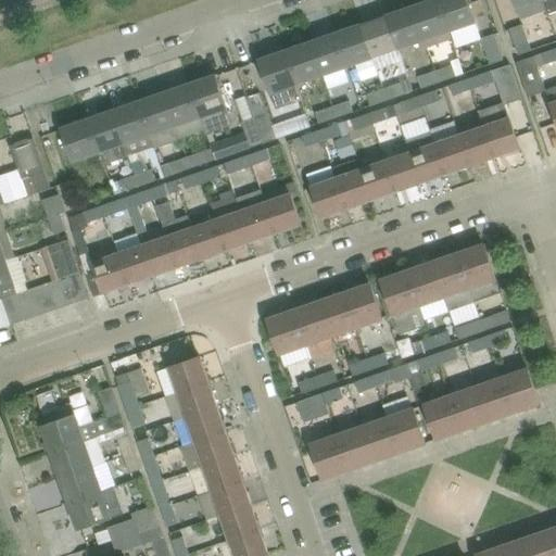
[(451,32),(439,0),(433,0),(414,8),(426,40),(451,32)]
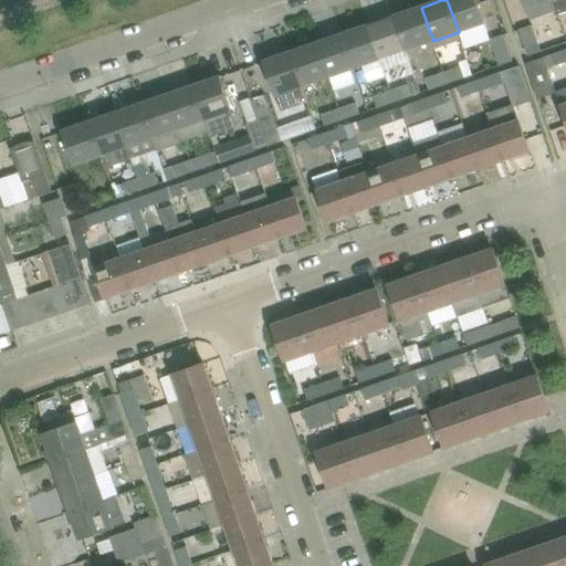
[(484,23),(475,0),(447,0),(459,32),(484,23)]
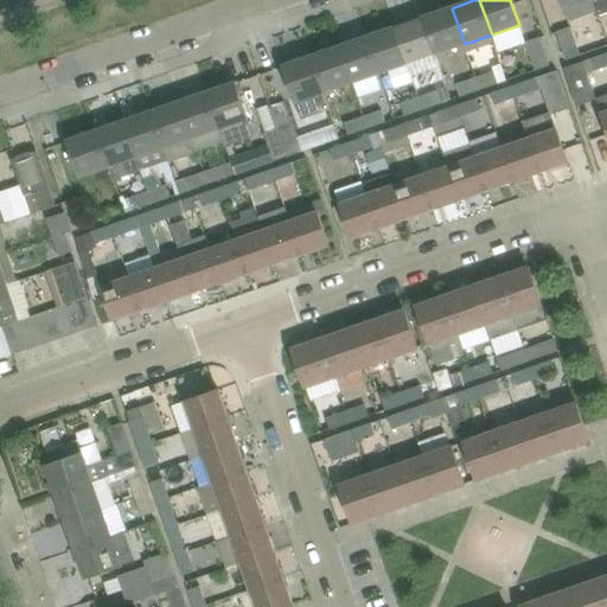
[(593,0),(592,0),(561,0),(564,10),(593,0)]
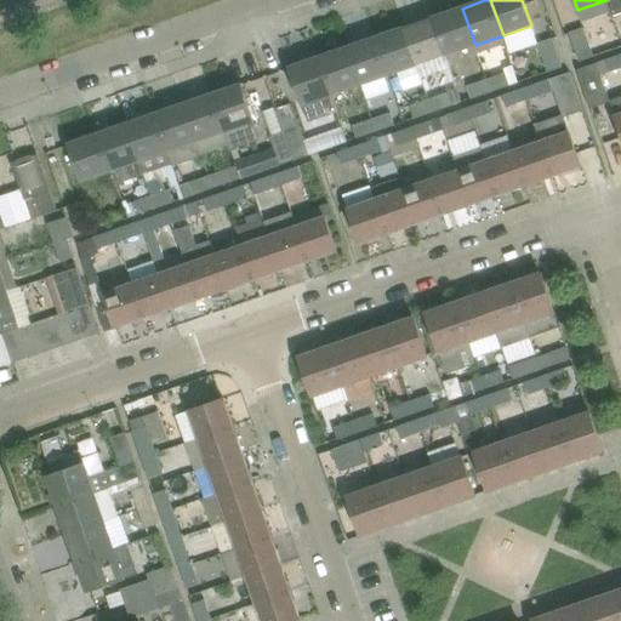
[(620,0),(605,0),(607,0),(611,13),(620,10),(620,0)]
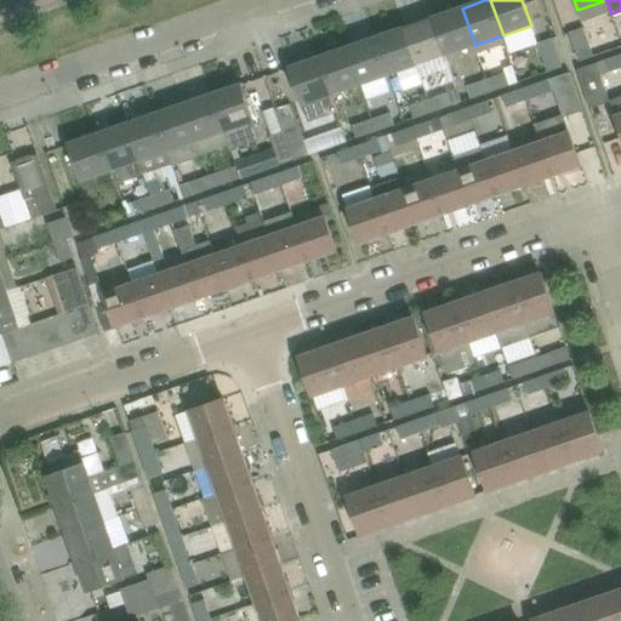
[(476,45),(462,9),(433,18),(445,56),(476,45)]
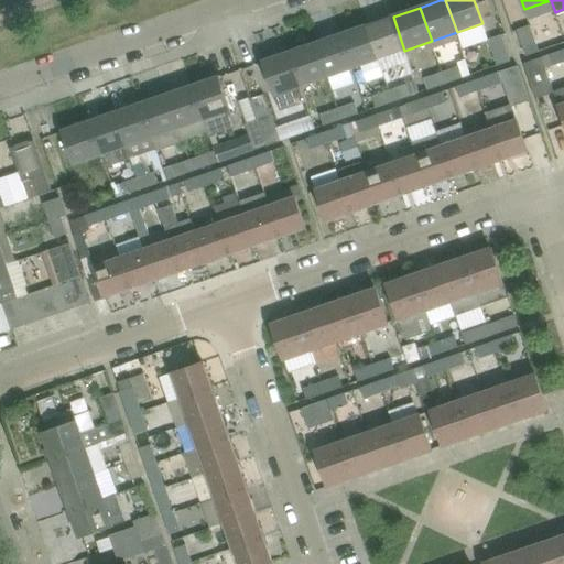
[(404,51),(393,17),(367,25),(379,60),(404,51)]
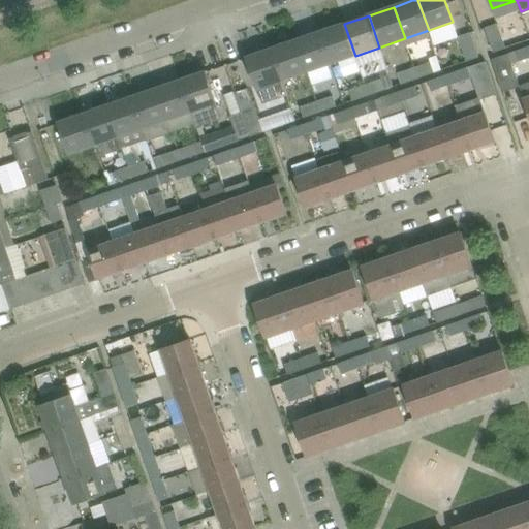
[(355,56),(344,24),(321,32),(333,63),(355,56)]
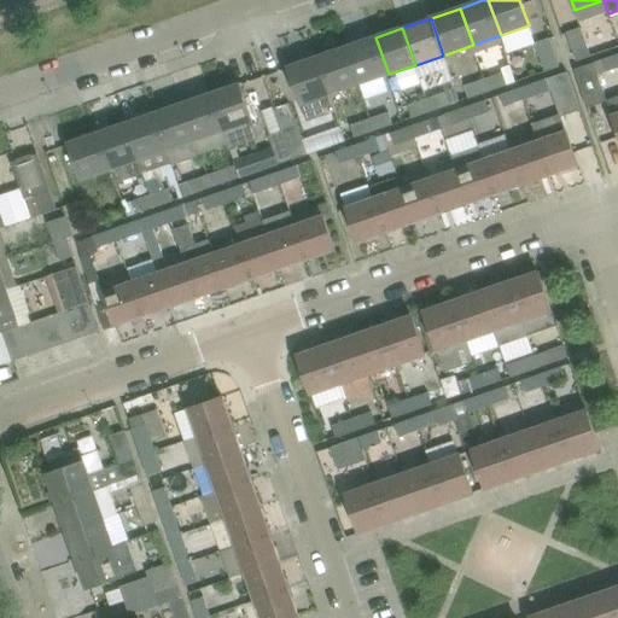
[(590,56),(581,28),(566,33),(576,60),(590,56)]
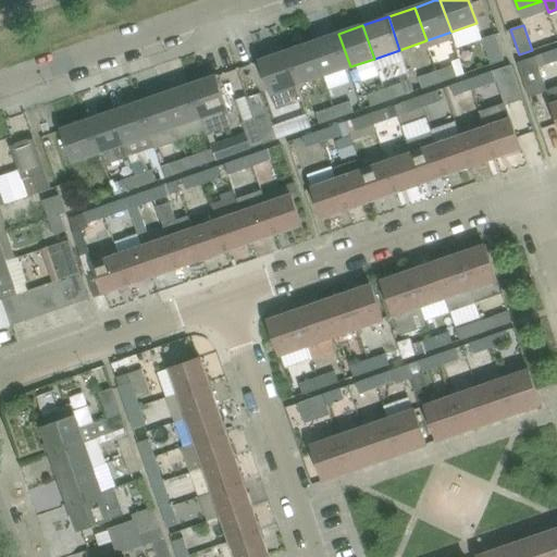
[(350,66),(338,34),(313,42),(324,76),(350,66)]
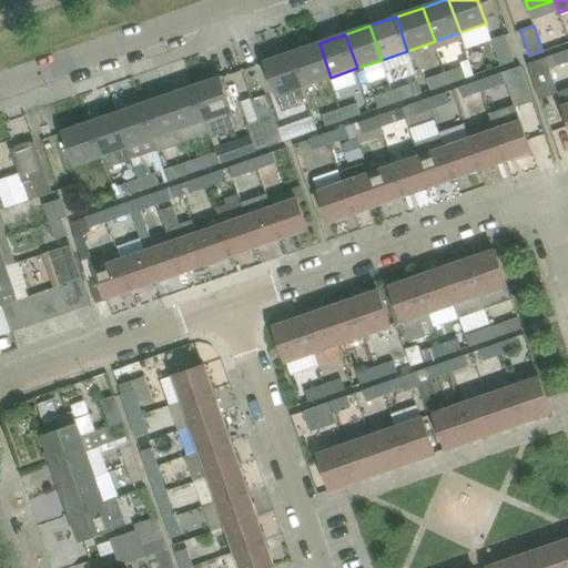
[(515,61),(506,36),(493,40),(501,66),(515,61)]
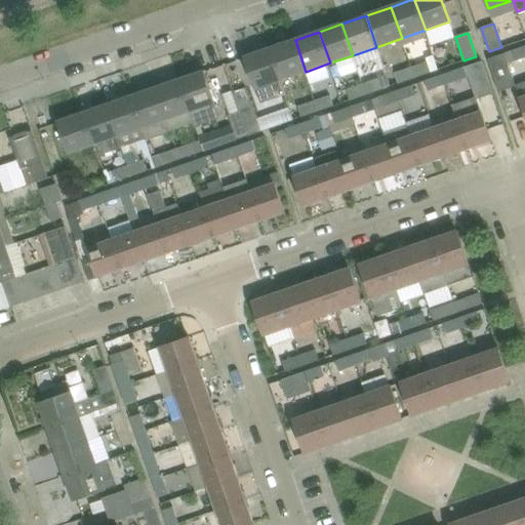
[(306,72),(295,40),(271,48),(282,80),(306,72)]
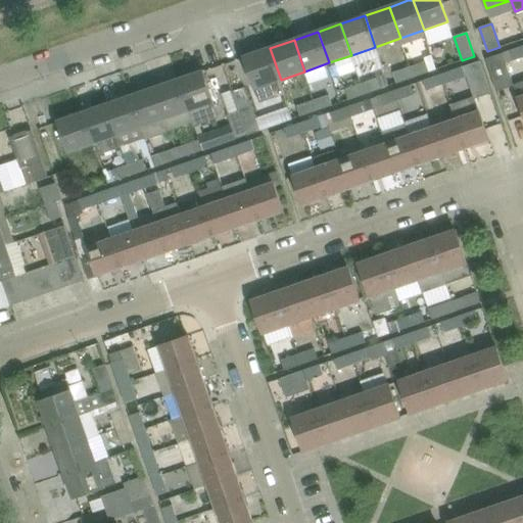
[(522,57),(522,45),(504,52),(508,63),(522,57)]
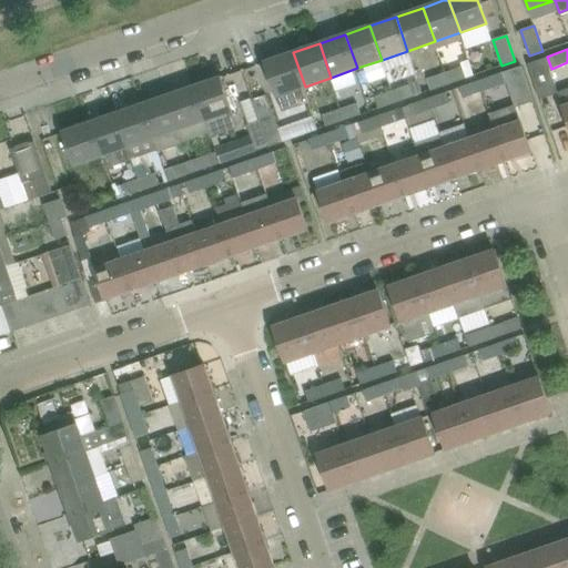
[(305,87),(293,52),(267,61),(284,110),(311,101),(305,87)]
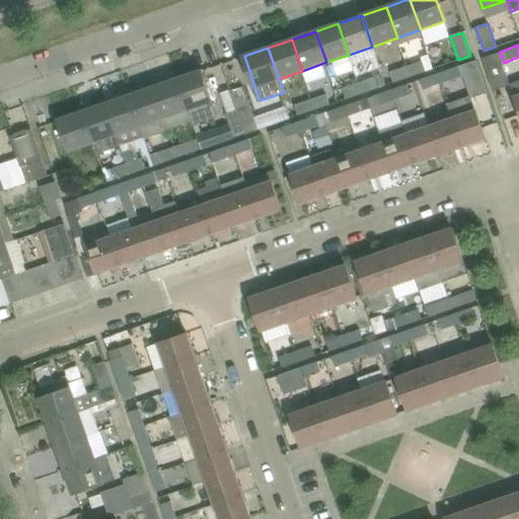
[(504,63),(500,52),(484,58),(495,90),(511,84),(511,83),(504,63)]
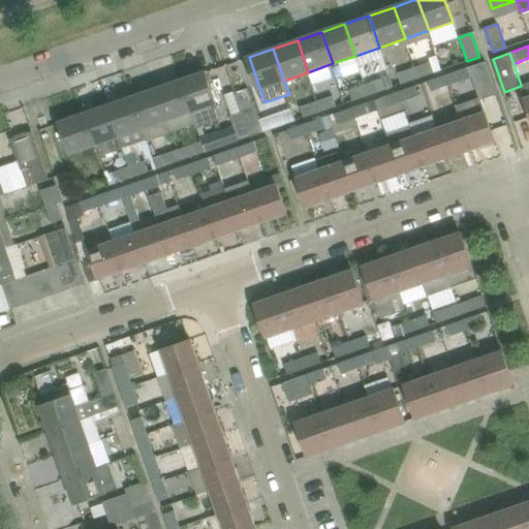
[(432,61),(414,67),(418,78),(435,72),(432,61)]
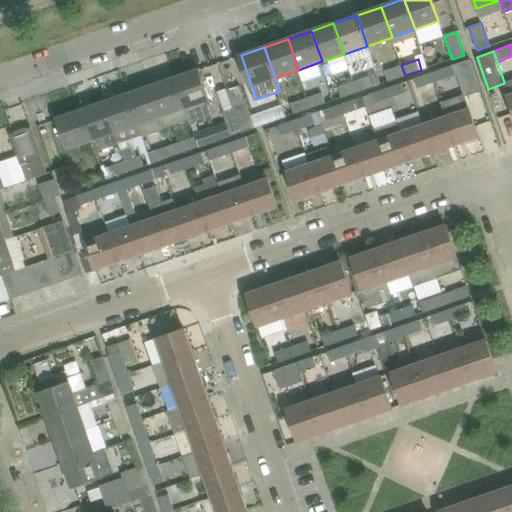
[(471,59),(455,64),(466,96),(482,91),(471,59)]
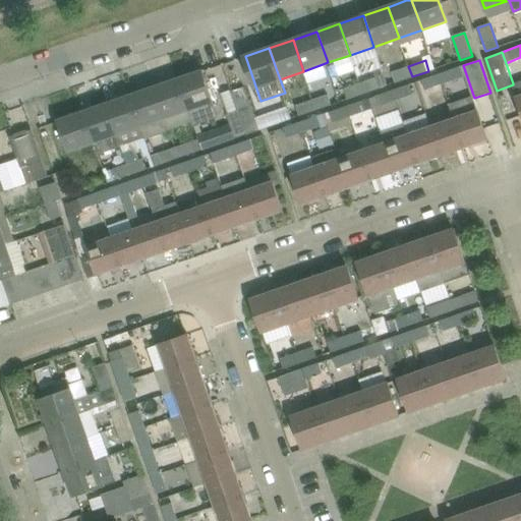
[(412,76),(408,66),(392,72),(396,82),(412,76)]
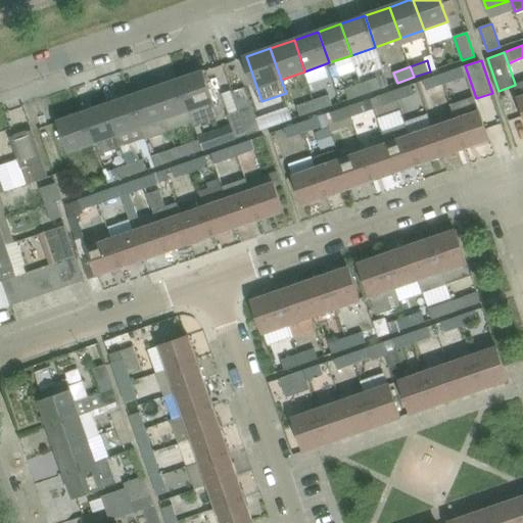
[(461,79),(457,68),(440,74),(444,84),(461,79)]
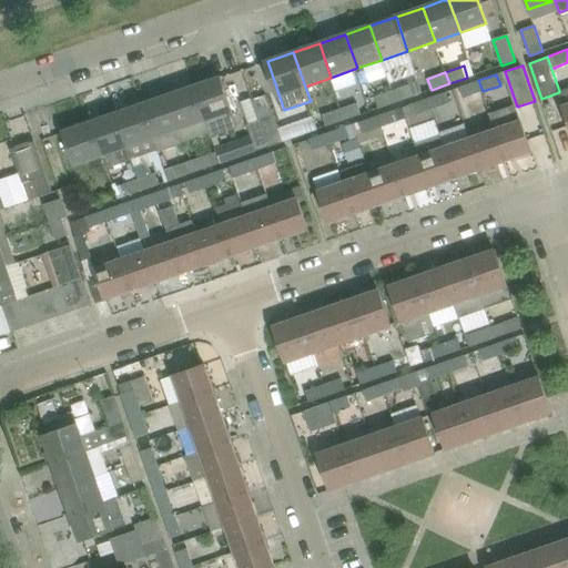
[(237,128),(220,78),(194,87),(205,120),(211,137),(237,128)]
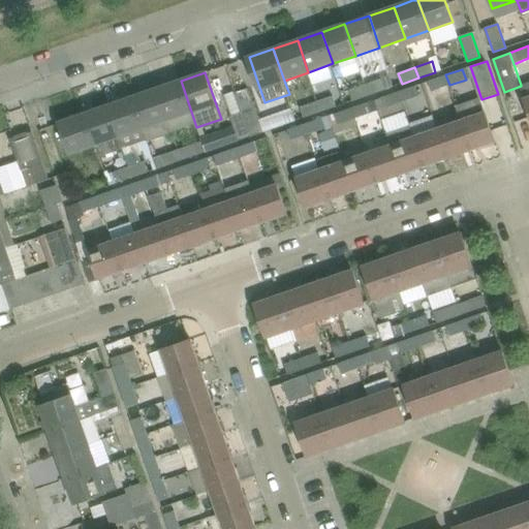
[(449,85),(445,74),(428,81),(432,91),(449,85)]
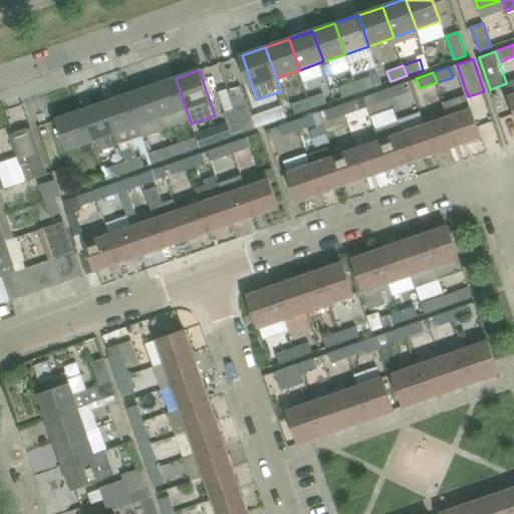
[(374,87),(370,76),(354,82),(357,93),(374,87)]
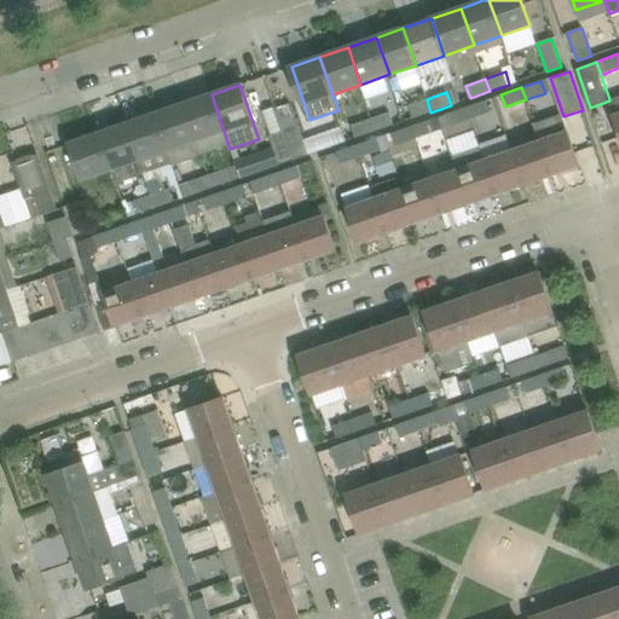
[(224,131),(212,94),(183,104),(196,142),(224,131)]
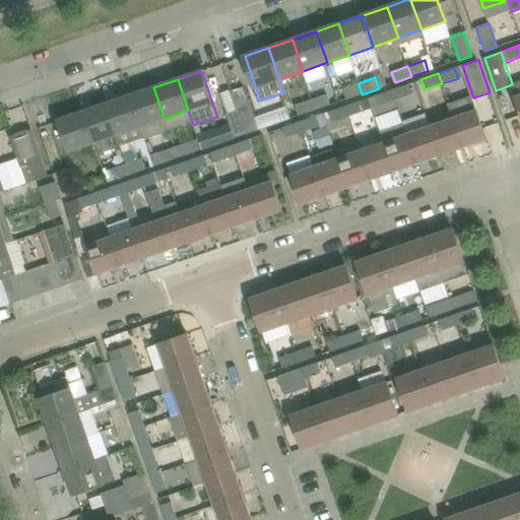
[(362,94),(359,83),(343,88),(347,100),(362,94)]
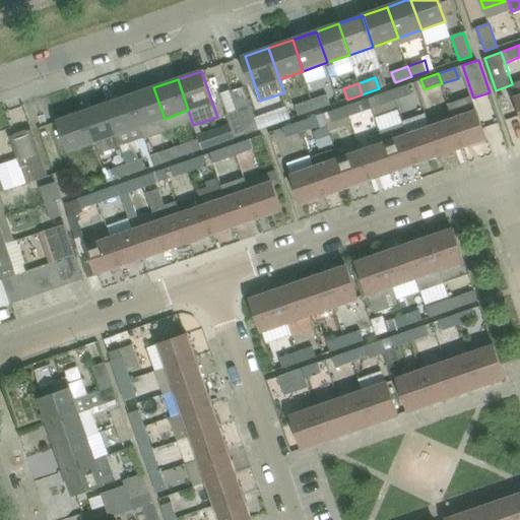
[(409,83),(392,89),(395,100),(412,93),(409,83)]
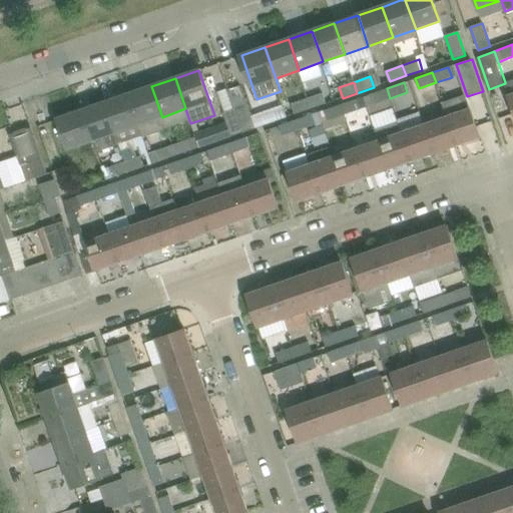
[(229,89),(236,107),(244,131),(255,127),(241,85),(229,89)]
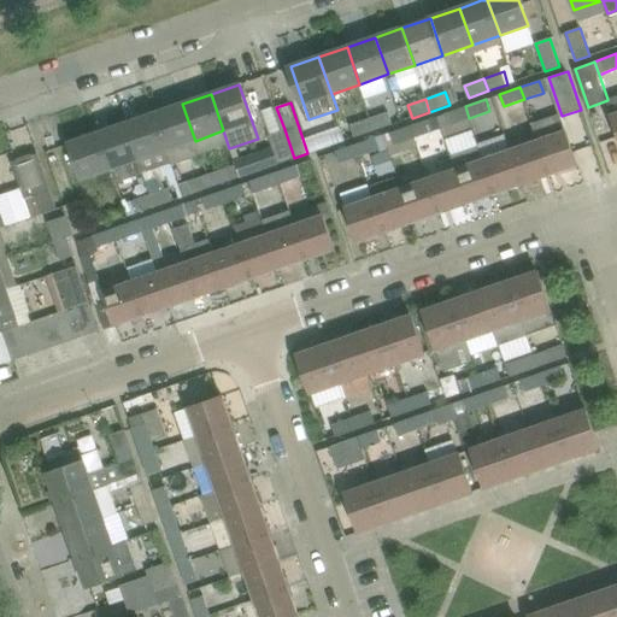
[(195,141),(182,104),(154,113),(166,151),(195,141)]
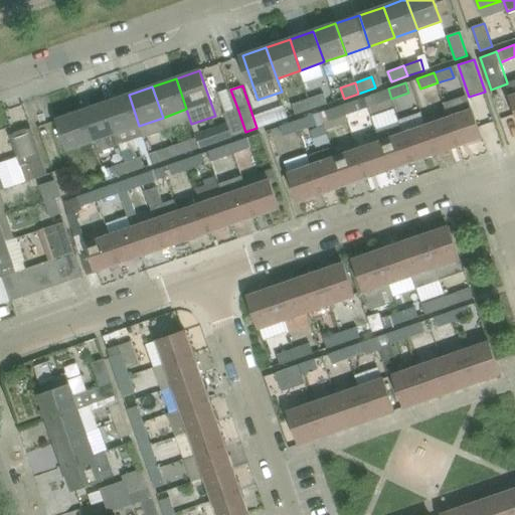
[(391,99),(388,89),(372,95),(375,105),(391,99)]
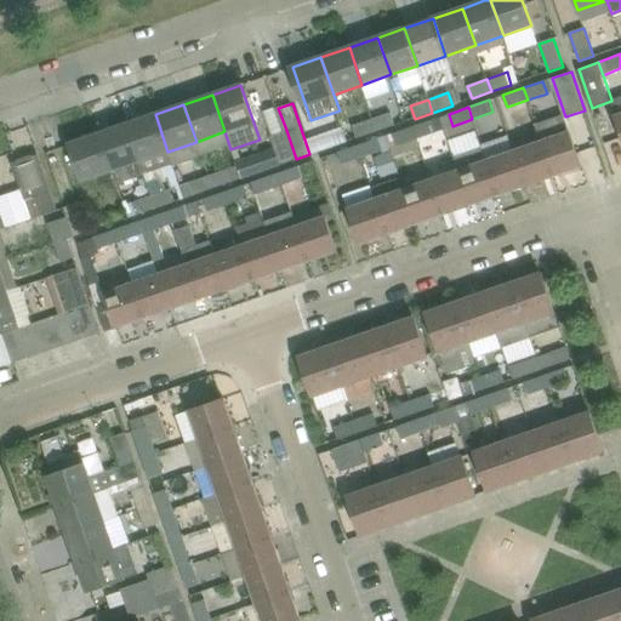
[(392,112),(374,119),(379,131),(397,125),(392,112)]
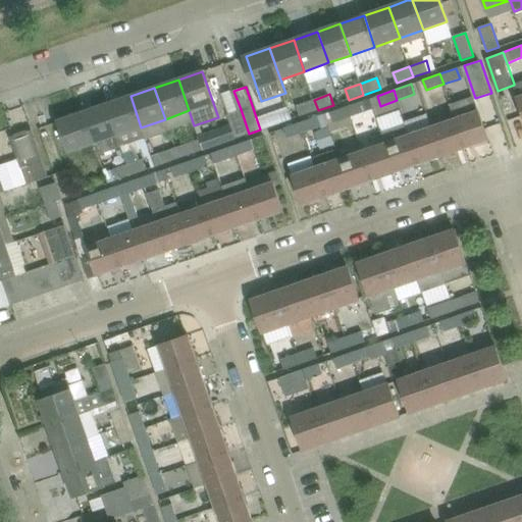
[(141,127),(131,96),(106,104),(117,136),(141,127)]
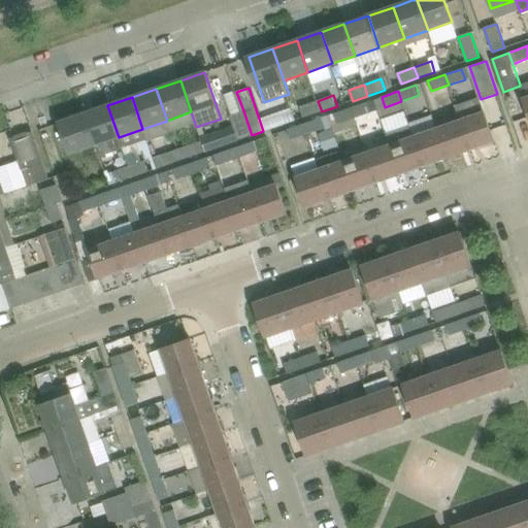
[(322,111),(318,101),(300,107),(303,118),(322,111)]
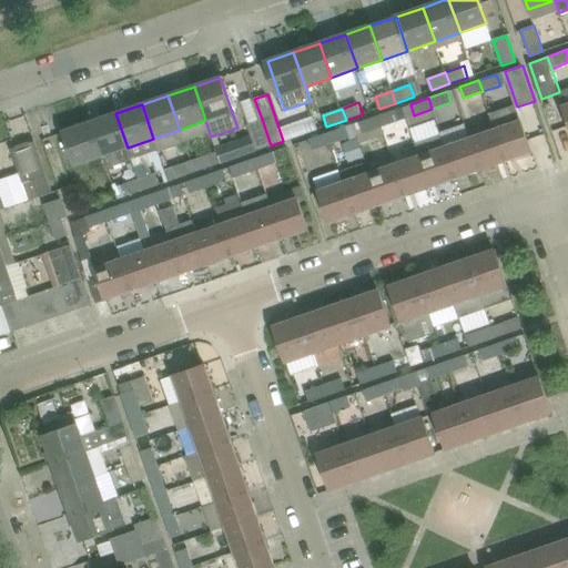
[(396,109),(377,115),(382,127),(399,120),(396,109)]
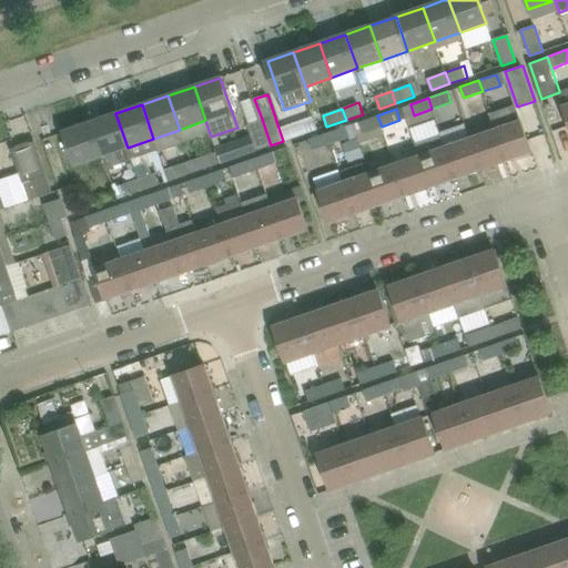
[(128,148),(115,113),(90,123),(101,156),(102,156),(107,168),(132,159),(128,148)]
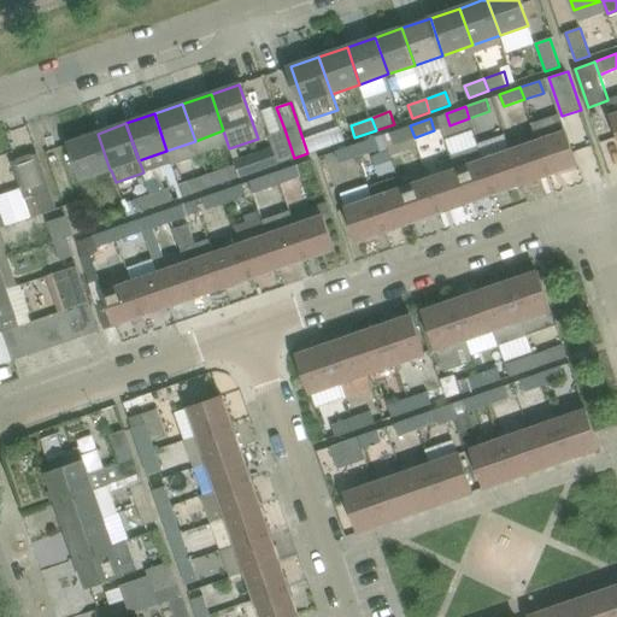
[(415,137),(410,125),(393,131),(397,144),(415,137)]
